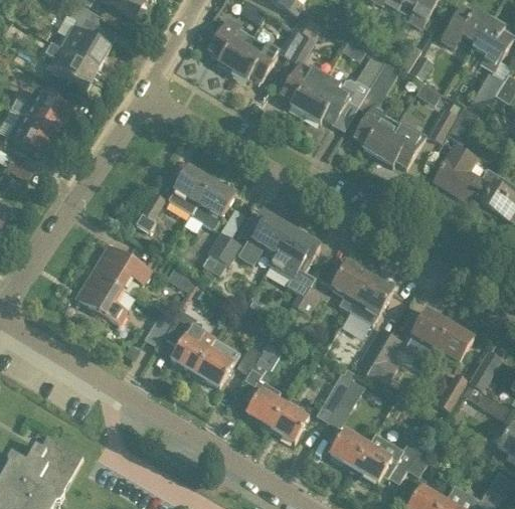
[(134,15),(143,0),(108,0),(134,15)]
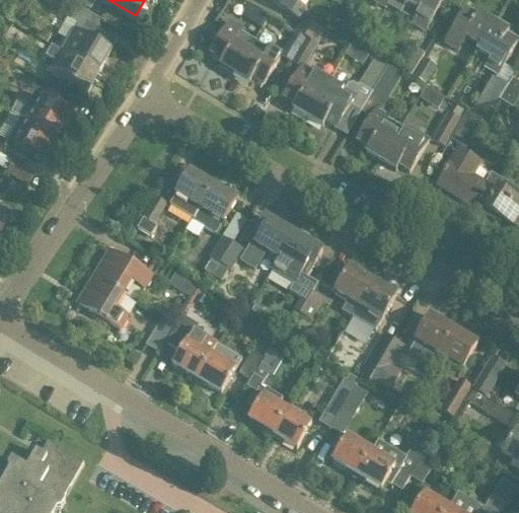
[(262,21),(268,11),(251,0),(244,10),(262,21)]
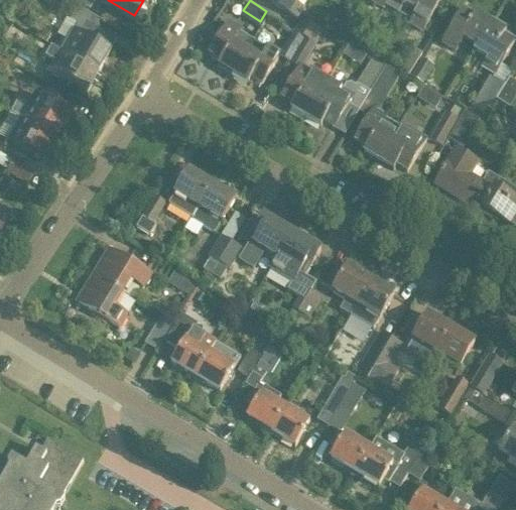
[(273,0),(296,13),(301,4),(294,0),(273,0)]
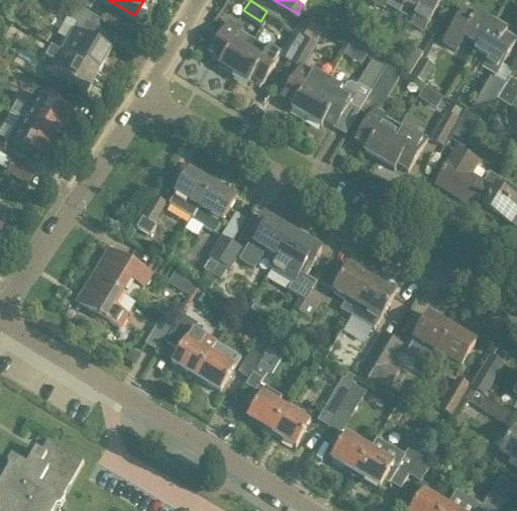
[(378,0),(383,3),(385,1),(398,9),(403,0),(378,0)]
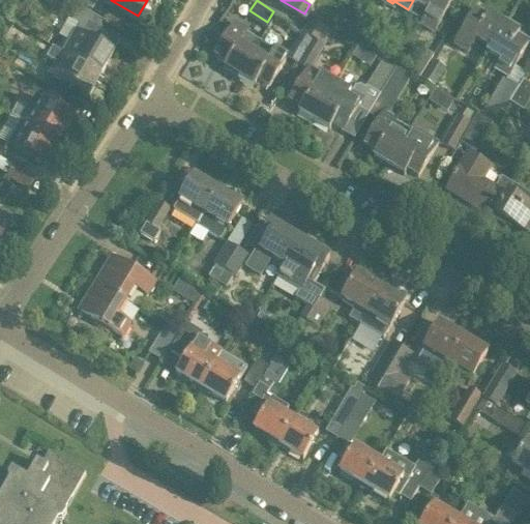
[(433,27),(448,0),(413,0),(408,9),(422,18),(421,20),(433,27)]
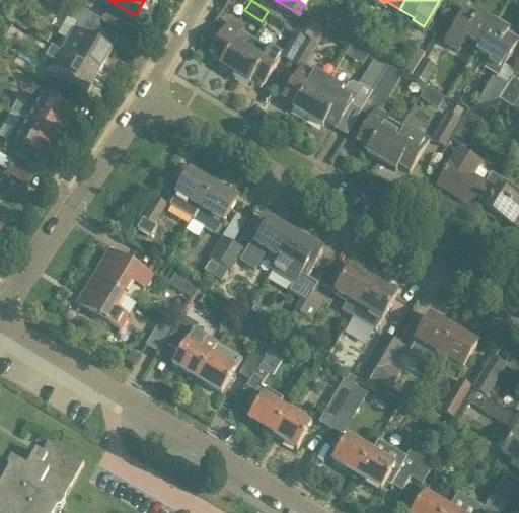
[(109,47),(116,37),(94,24),(99,15),(77,3),(72,12),(79,16),(63,46),(53,41),(52,43),(98,69),(110,47),(109,47)]
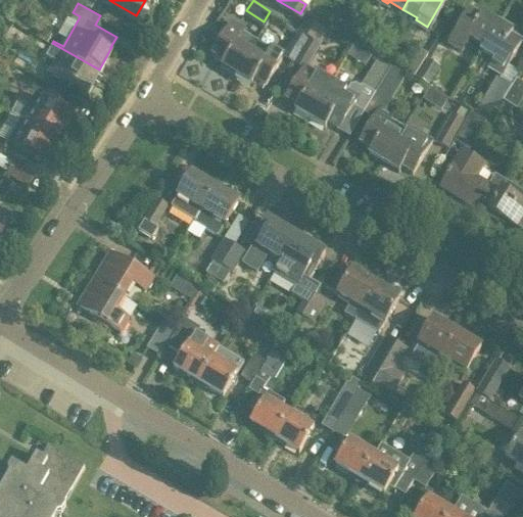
[(480,12),(469,6),(448,40),(462,47),(469,34),(483,42),(497,17),(482,8),(480,12)]
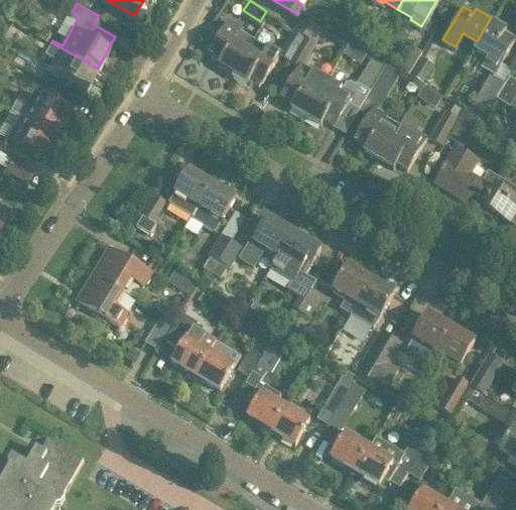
[(314,39),(321,27),(302,15),(295,26),(300,29),(305,32),(304,32),(314,39)]
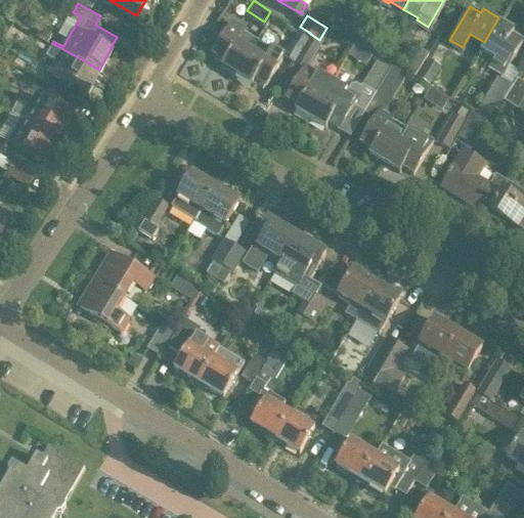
[(235,72),(256,37),(242,29),(244,26),(231,17),(211,51),(223,58),(220,62),(235,72)]
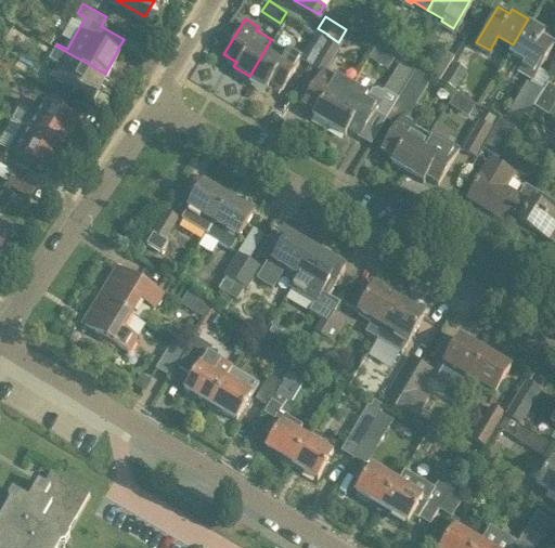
[(531,75),(553,39),(541,33),(543,28),(528,18),(513,44),(513,46),(505,56),(520,66),(519,67),(531,75)]
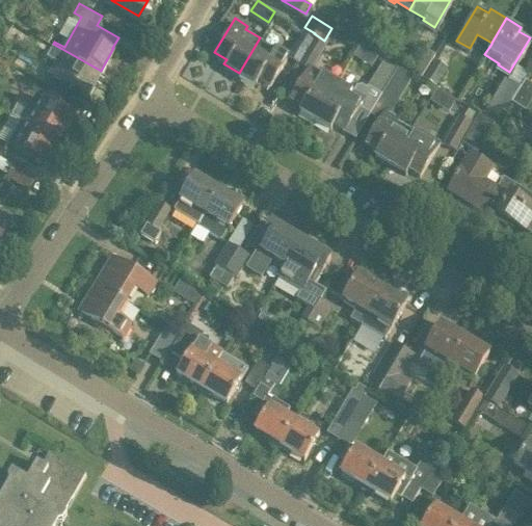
[(302,53),(303,52),(309,43),(314,33),(315,33),(310,30),(304,27),(302,26),(291,46),(302,53)]
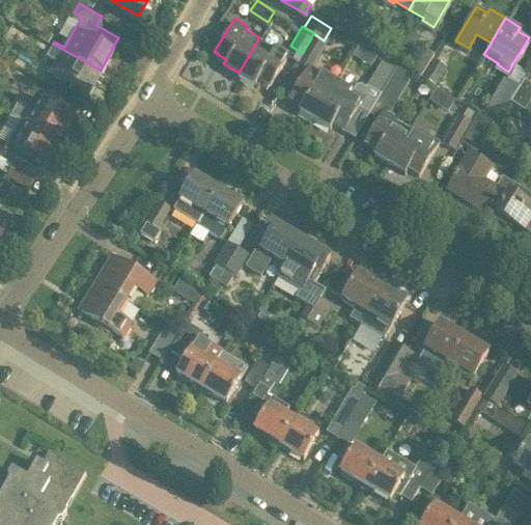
[(313,58),(324,40),(313,33),(308,43),(303,52),(313,58)]
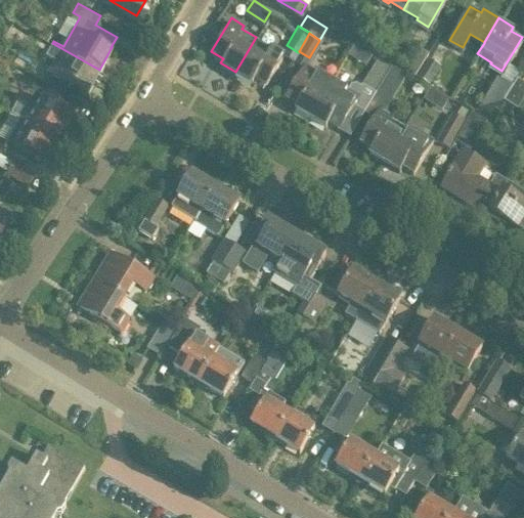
[(269,45),(256,37),(235,72),(251,80),(253,76),(264,83),(285,49),(271,42),(269,45)]
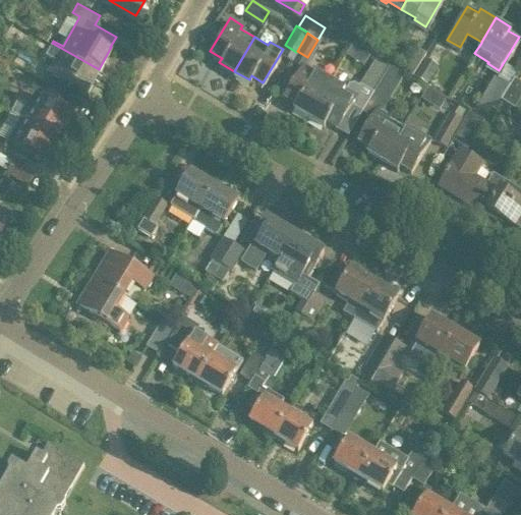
[(87,91),(99,69),(52,43),(48,51),(56,56),(48,69),(59,75),(87,91)]
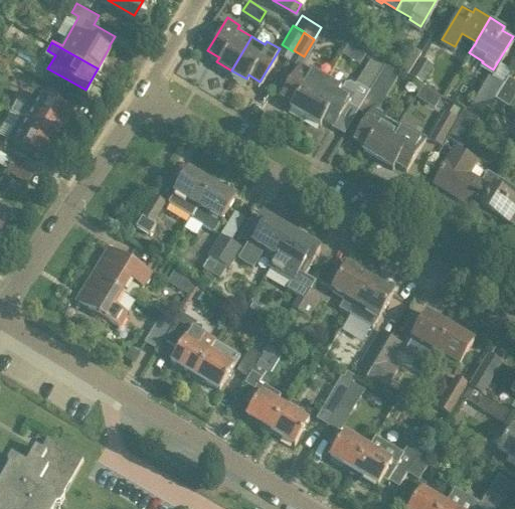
[(407,72),(420,49),(410,43),(396,65),(407,72)]
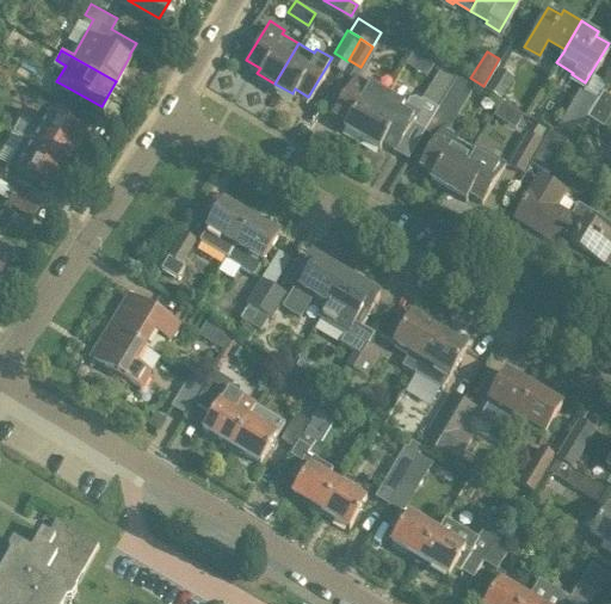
[(0,80),(5,84),(13,69),(0,62),(0,80)]
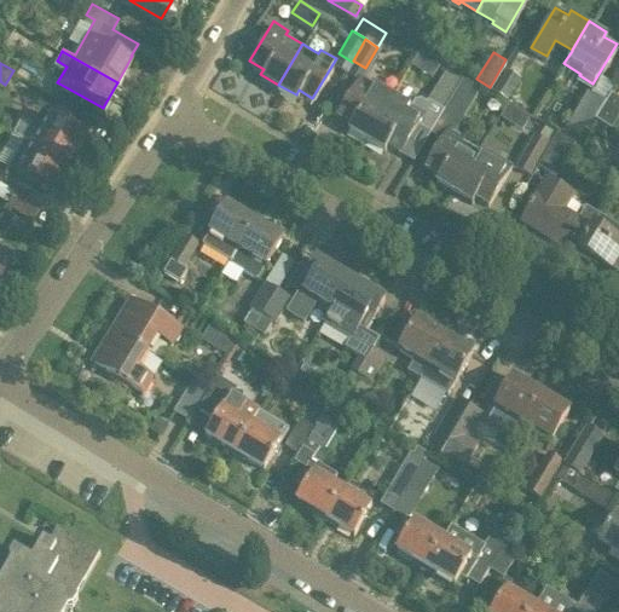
[(443,105),(463,71),(450,63),(427,99),(421,94),(415,96),(411,103),(392,91),(365,136),(383,146),(387,142),(399,149),(416,120),(429,127),(443,105)]
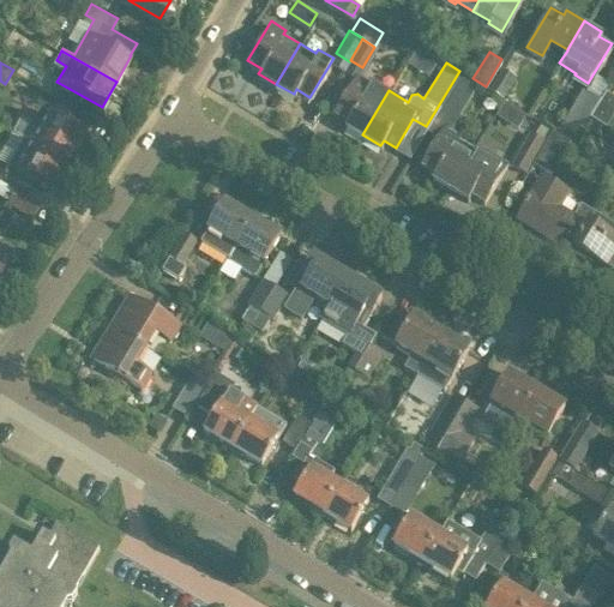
[(501,96),(517,72),(501,64),(487,86),(501,96)]
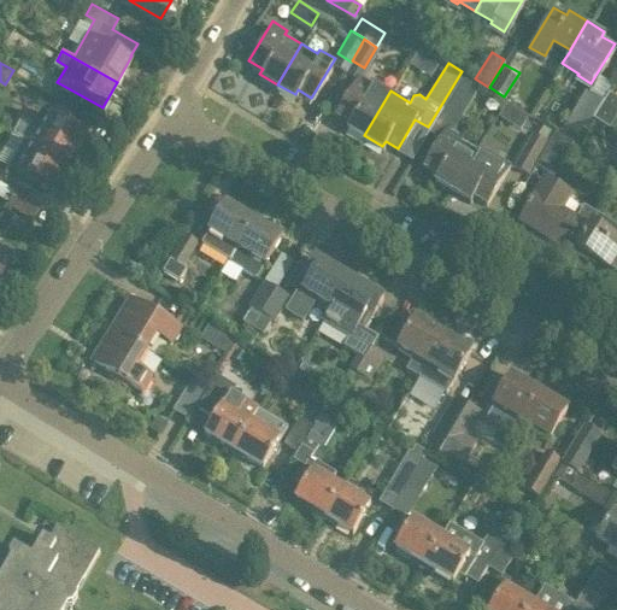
[(456,115),(475,83),(462,75),(463,72),(462,71),(441,105),(456,115)]
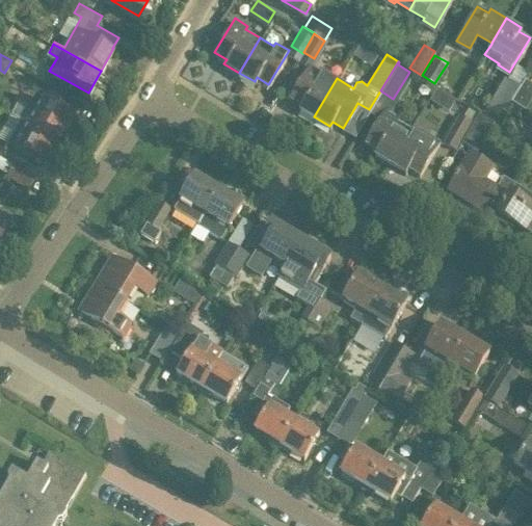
[(314,116),(337,78),(310,62),(289,97),(300,103),(297,107),(314,116)]
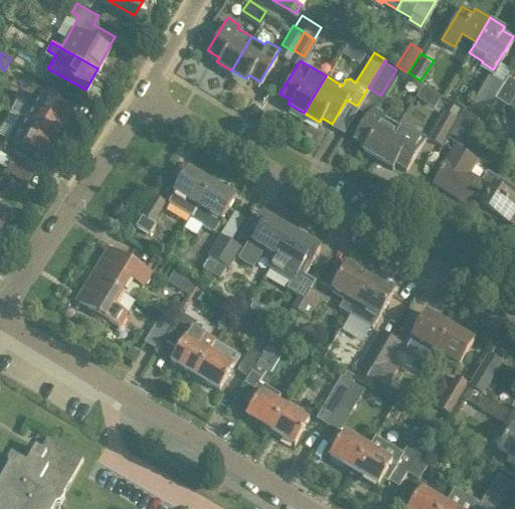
[(470,103),(493,97),(502,80),(488,72),(470,103)]
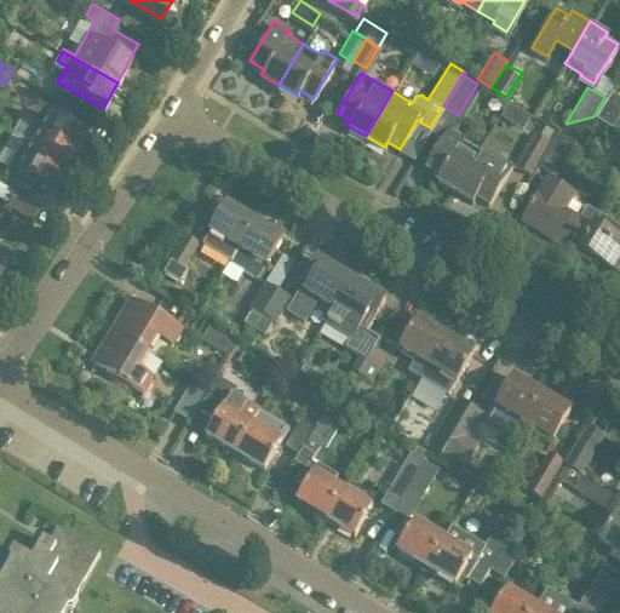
[(613,126),(619,112),(619,93),(612,89),(596,116),(613,126)]
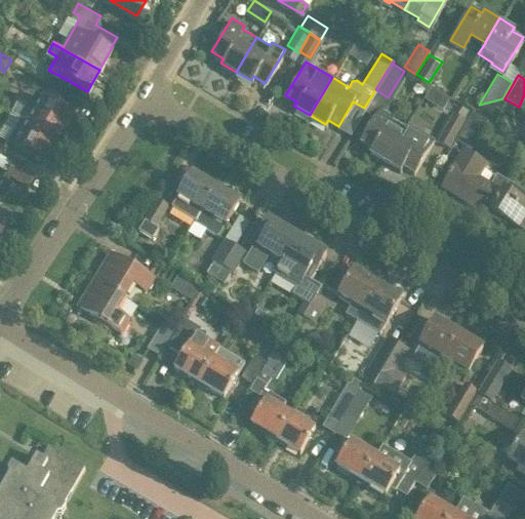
[(452,96),(461,103),(468,93),(457,87),(452,96)]
